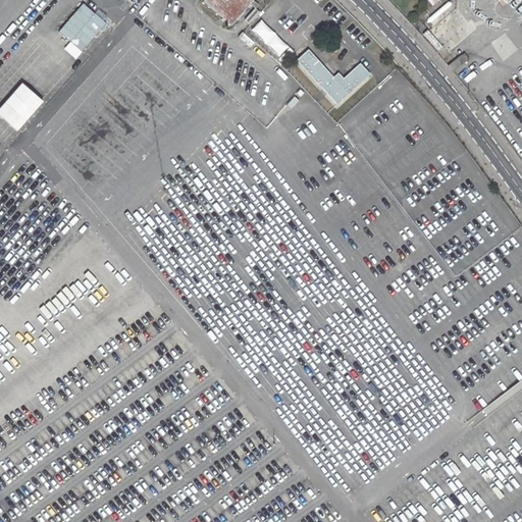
[(252,0),(204,0),(204,1),(231,24),(252,0)]
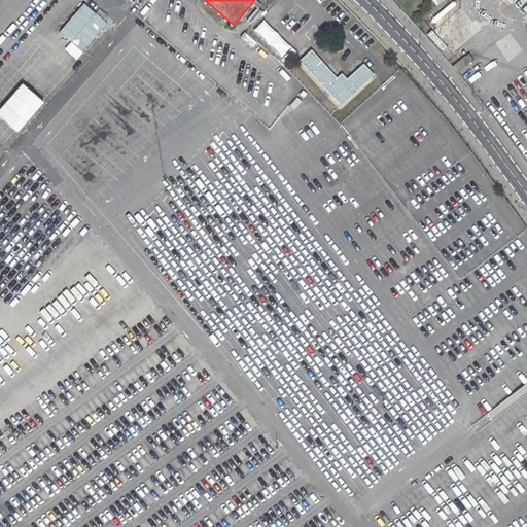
[(79,47),(84,51),(108,25),(88,6),(71,26),(86,39),(79,47)]
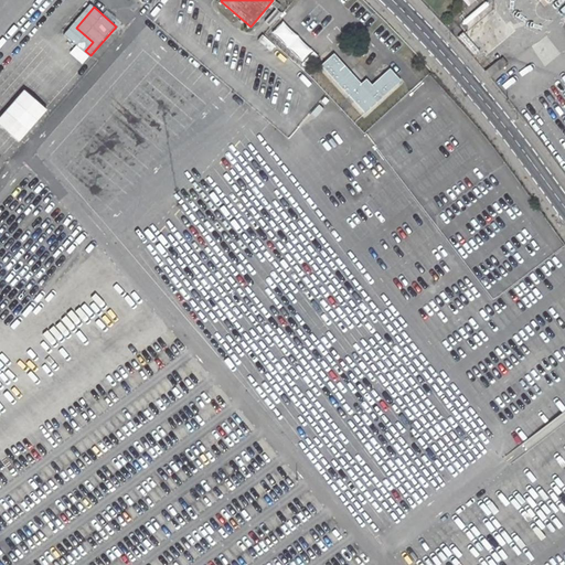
[(286,20),(275,30),(301,62),(312,52),(286,20)]
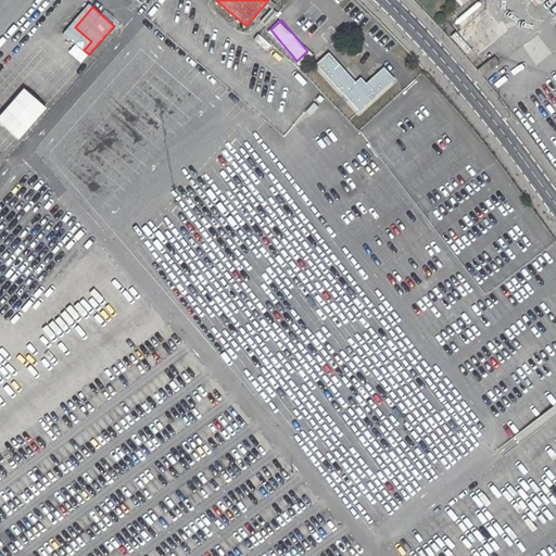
[(355,83),(329,53),(316,64),(358,113),(394,81),(384,70),(366,85),(355,83)]
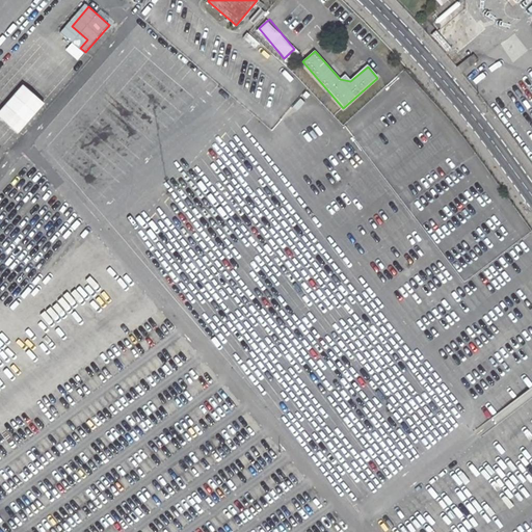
[(475,61),(470,55),(457,65),(461,72),(475,61)]
